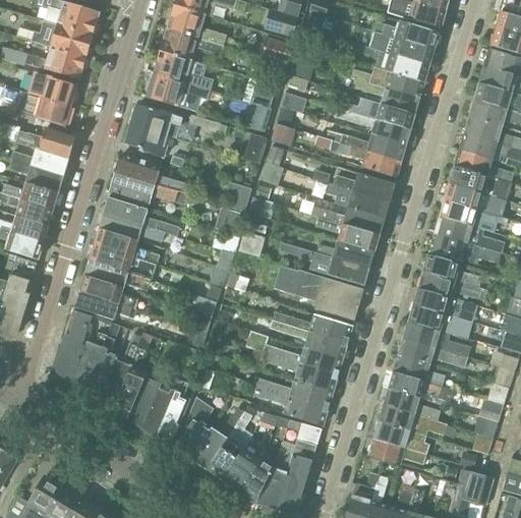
[(44,0),(43,4),(62,10),(58,23),(64,25),(93,33),(99,10),(63,0),(44,0)]
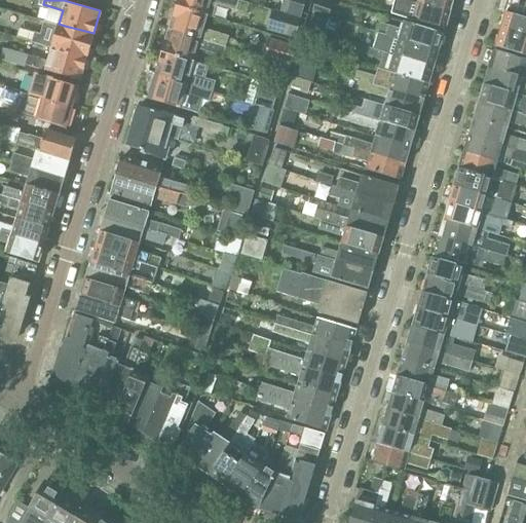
[(176,0),(177,2),(176,4),(208,13),(212,14),(215,4),(235,10),(238,0),(176,0)]
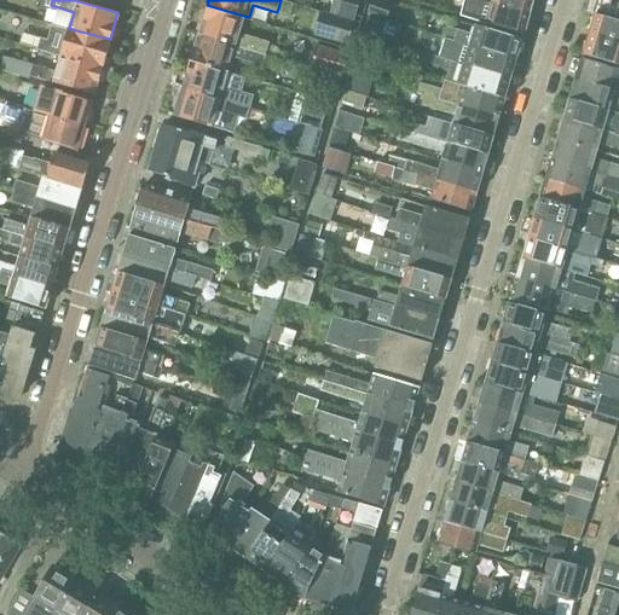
[(333,0),(330,11),(329,12),(360,22),(363,15),(356,12),(359,0),(333,0)]
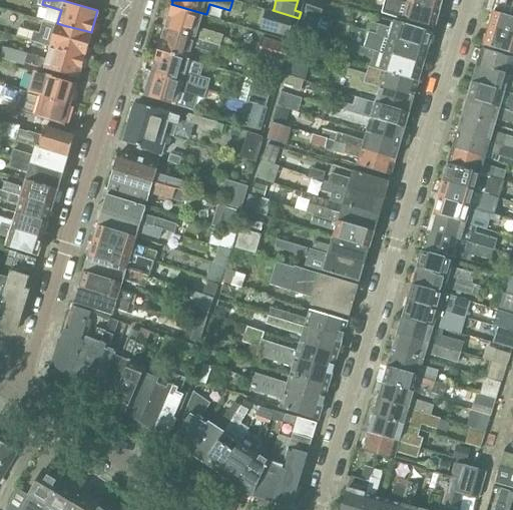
[(307,0),(304,10),(321,15),(327,0),(307,0)]
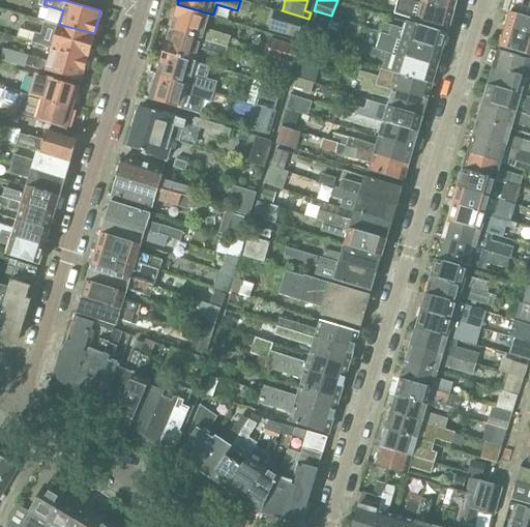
[(396,0),(394,10),(416,18),(448,27),(453,9),(418,0),(396,0)]
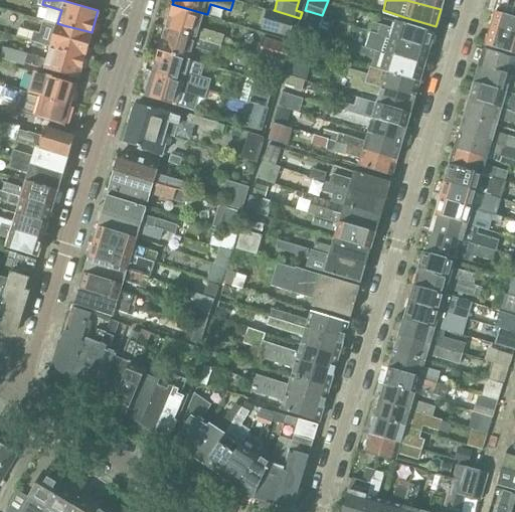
[(406,0),(441,9),(443,0),(406,0)]
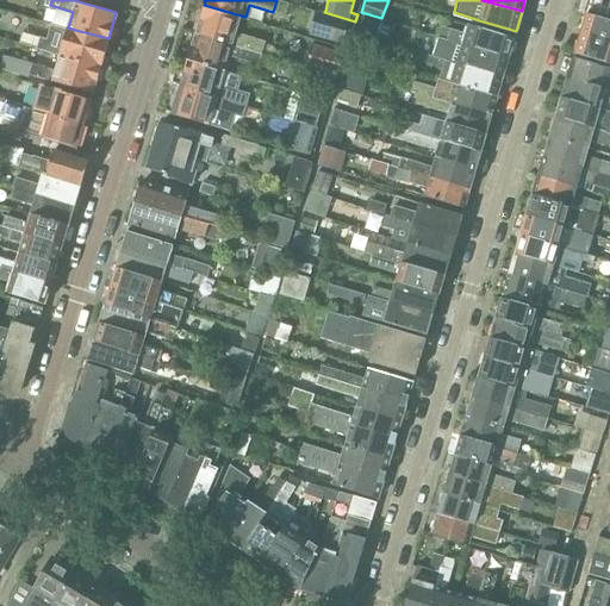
[(590,0),(586,12),(609,19),(609,0),(590,0)]
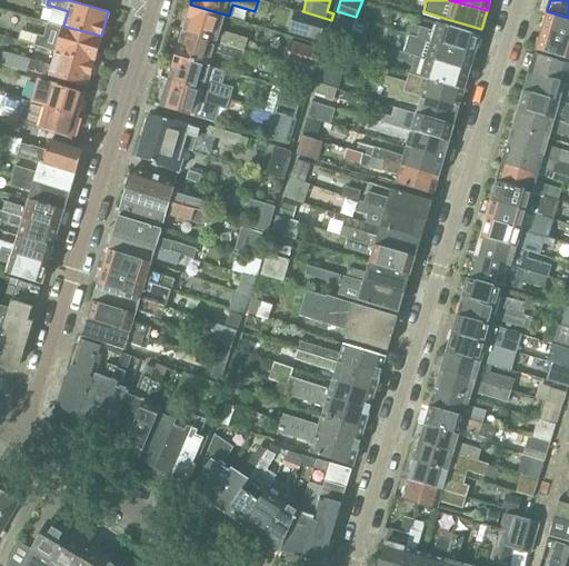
[(187,18),(183,29),(245,47),(247,37),(220,29),(225,15),(190,5),(190,8),(187,9),(185,16),(187,18)]
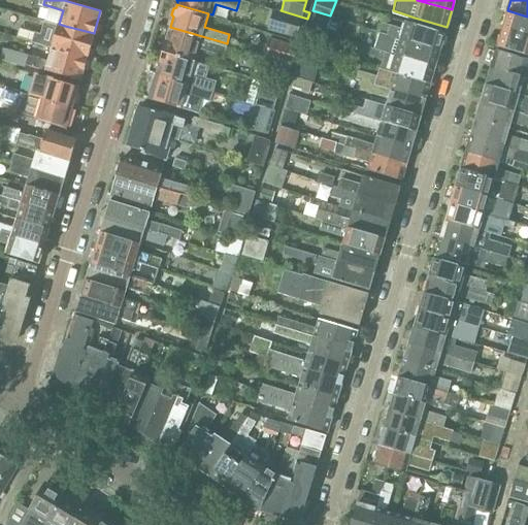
[(297,34),(301,36),(302,36),(304,27),(305,24),(307,19),(281,10),(282,9),(273,7),(267,28),(297,36),(297,34)]
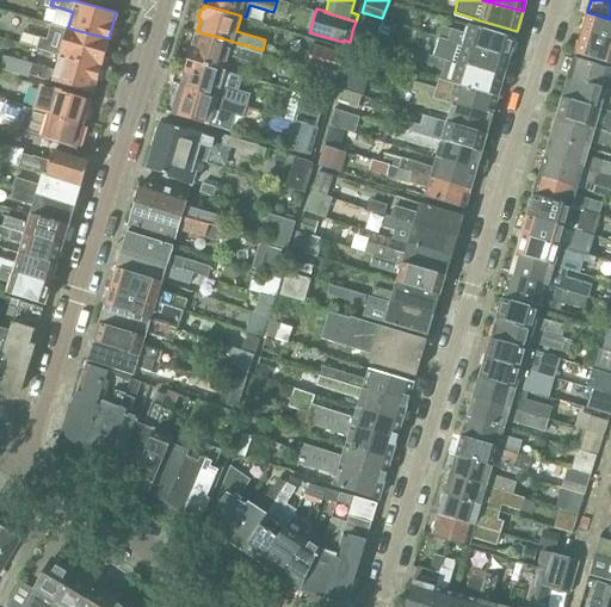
[(610,19),(587,12),(581,32),(610,41),(610,19)]
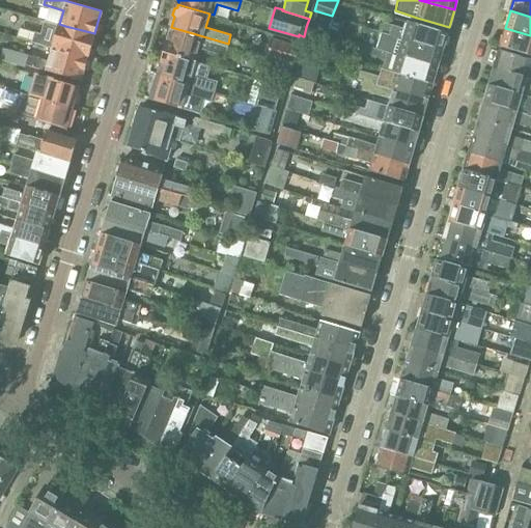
[(315,12),(312,26),(327,30),(331,18),(315,12)]
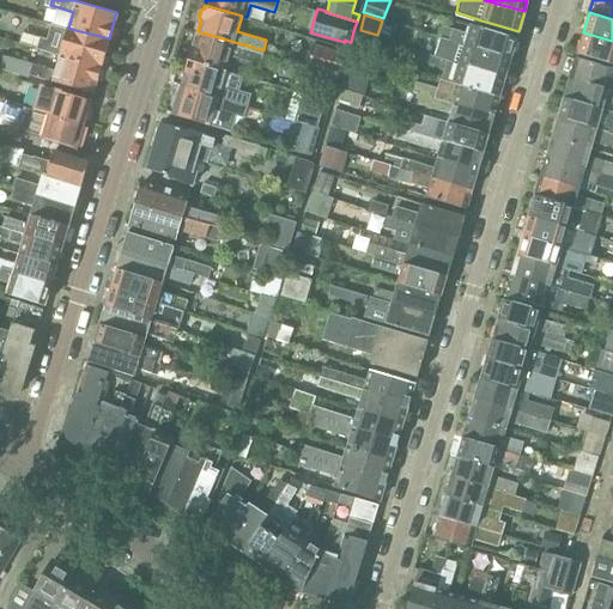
[(41,36),(37,48),(61,55),(76,59),(101,66),(102,66),(110,38),(109,38),(76,30),(68,28),(52,23),(47,37),(41,36)]
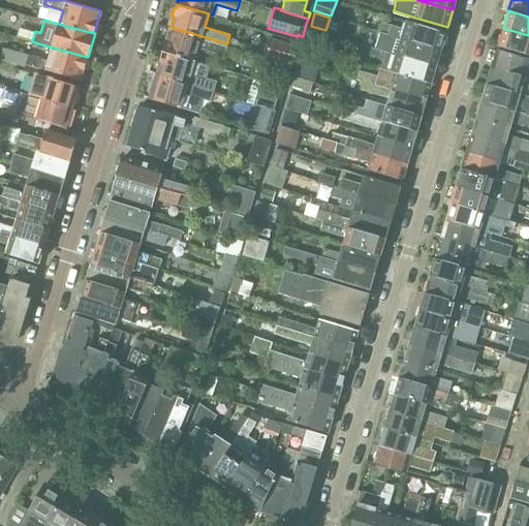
[(382,21),(379,31),(381,31),(440,48),(444,31),(407,20),(404,28),(403,27),(382,21)]
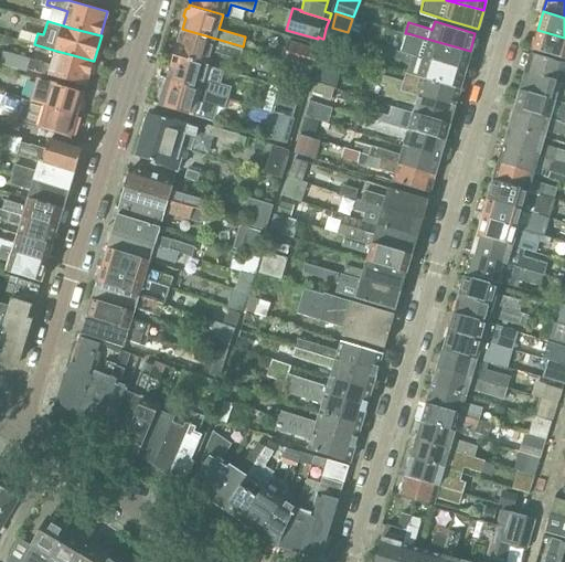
[(176,42),(173,49),(176,52),(174,53),(209,64),(213,50),(240,59),(243,46),(182,29),(179,41),(176,42)]
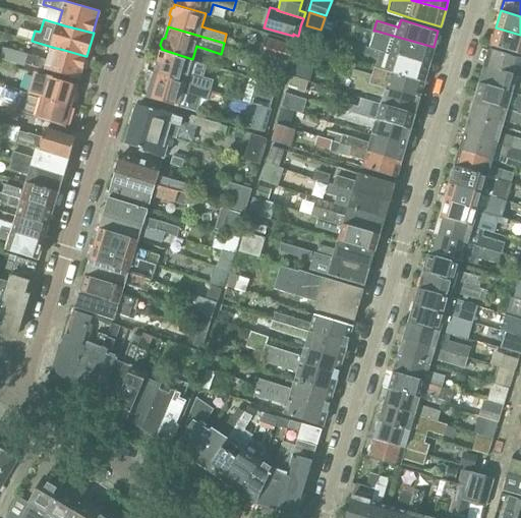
[(296,43),(304,45),(304,44),(308,45),(312,30),(300,26),(298,36),(297,36),(294,44),(295,45),(296,43)]
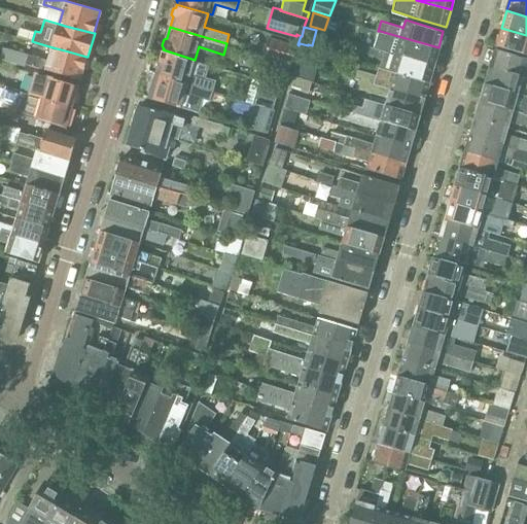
[(526,35),(501,28),(496,45),(526,54),(526,35)]
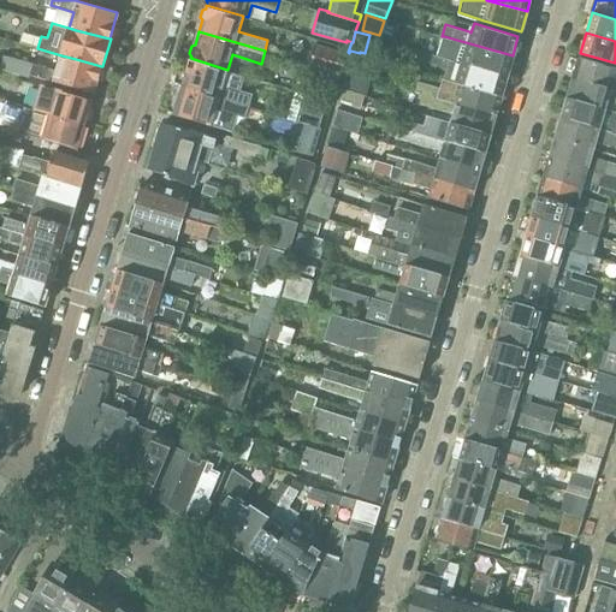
[(440,47),(438,55),(507,75),(513,55),(444,36),(440,47)]
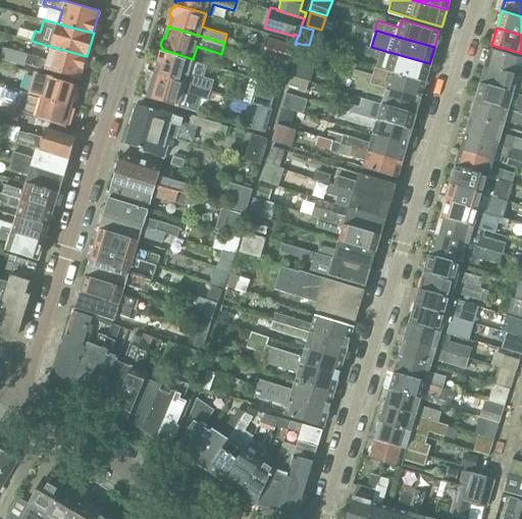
[(291,57),(292,57),(296,45),(295,44),(267,36),(261,55),(268,57),(268,56),(290,62),(291,57)]
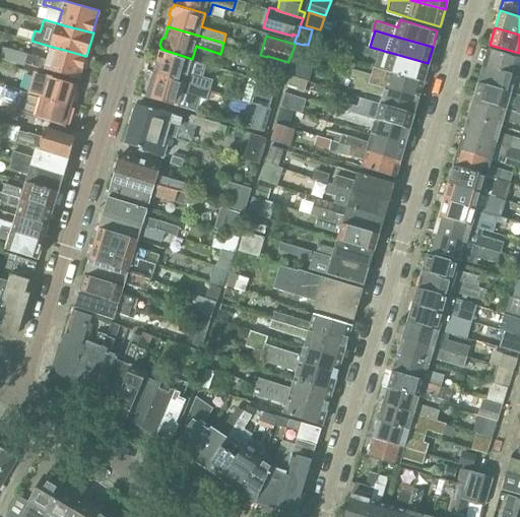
[(356,42),(354,49),(377,57),(374,66),(389,70),(423,79),(428,63),(370,47),(356,42)]
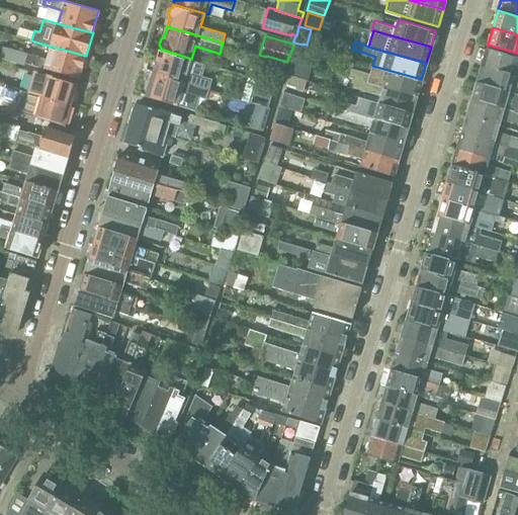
[(293,59),(297,60),(297,59),(303,45),(294,43),(293,45),(289,57),(293,59)]
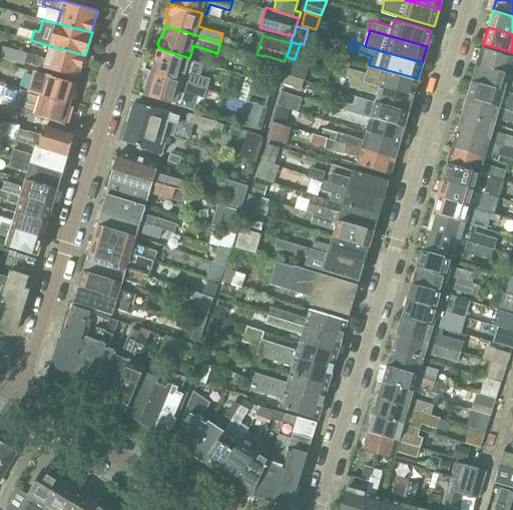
[(0,51),(0,56),(9,59),(24,63),(25,61),(78,77),(84,55),(63,49),(51,46),(47,58),(27,52),(2,44),(0,51)]
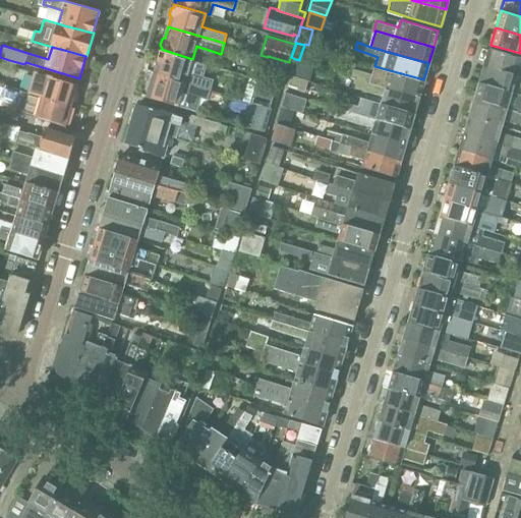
[(488,50),(484,65),(520,75),(520,64),(520,59),(520,57),(489,48),(488,50)]
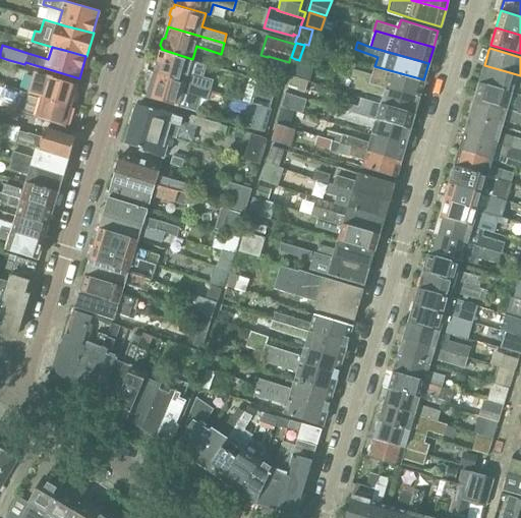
[(157,62),(154,72),(207,89),(210,90),(213,79),(201,75),(206,63),(192,59),(161,49),(160,52),(157,54),(155,59),(157,62)]
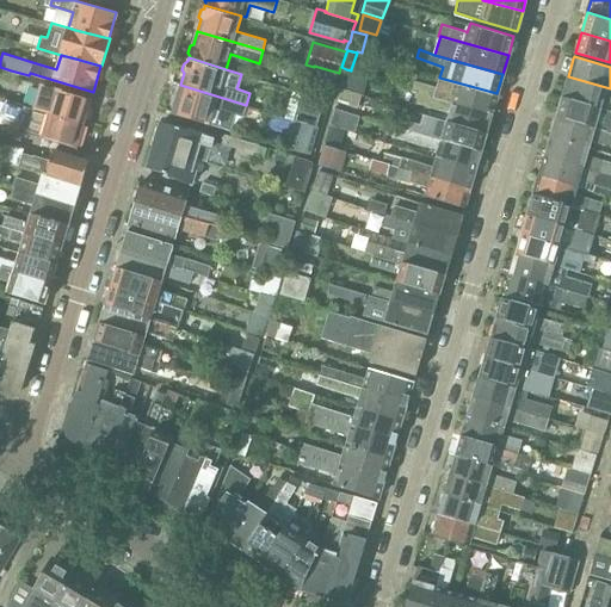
[(310,75),(320,79),(334,84),(338,74),(339,73),(314,66),(314,67),(310,75)]
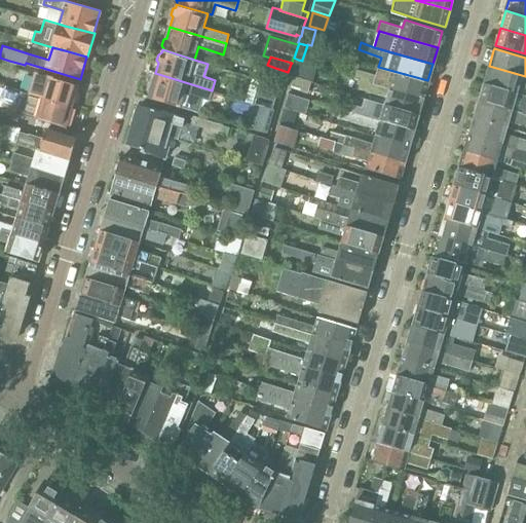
[(9,61),(0,58),(0,68),(6,70),(9,61)]
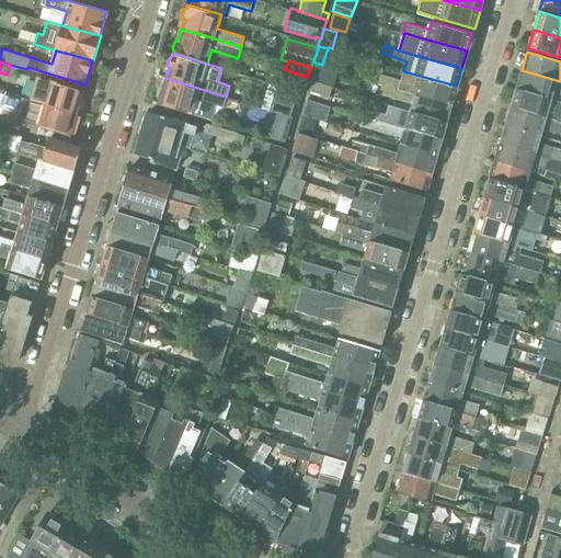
[(322,65),(318,64),(313,78),(333,84),(339,69),(322,64),(322,65)]
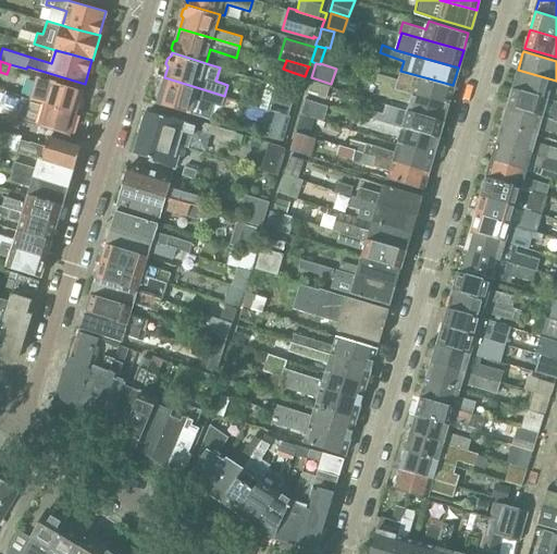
[(556,81),(518,70),(512,88),(547,99),(549,93),(549,91),(556,93),(556,81)]
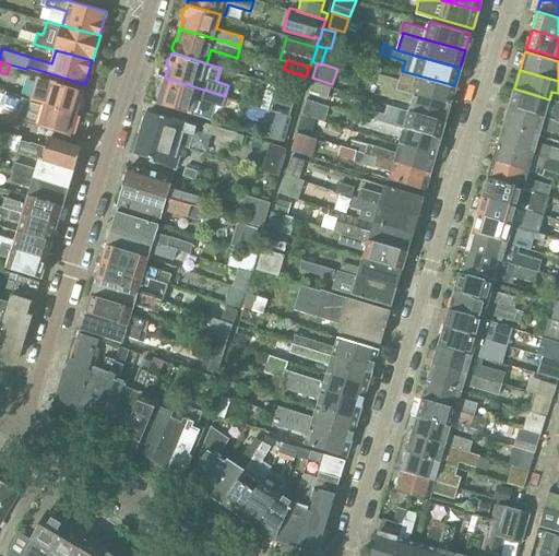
[(377,82),(376,82),(380,83),(381,82),(450,103),(454,85),(418,75),(402,71),(400,79),(399,79),(379,73),(377,82)]
